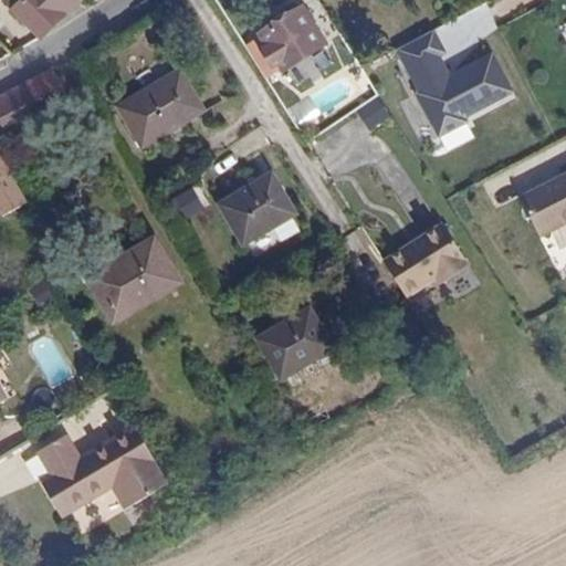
[(12,10),(41,39),(79,0),(7,0),(14,8),(12,10)]
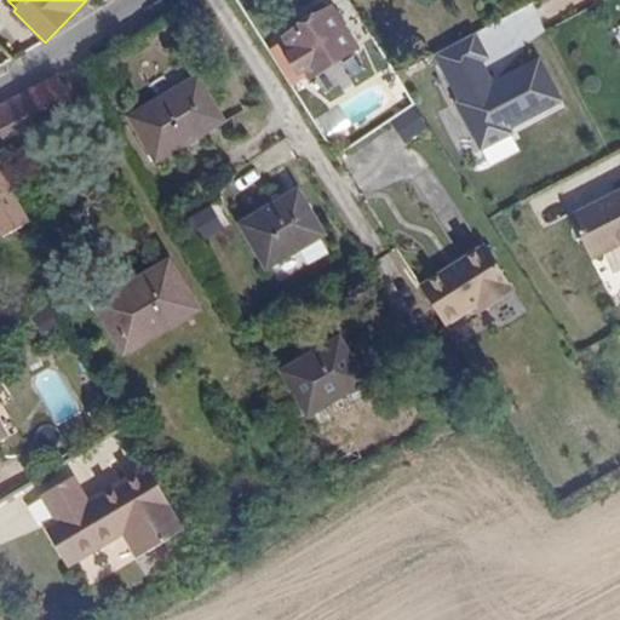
[(310,78),(359,46),(333,7),(283,39),(292,50),(285,55),(299,75),(305,72),(310,78)]
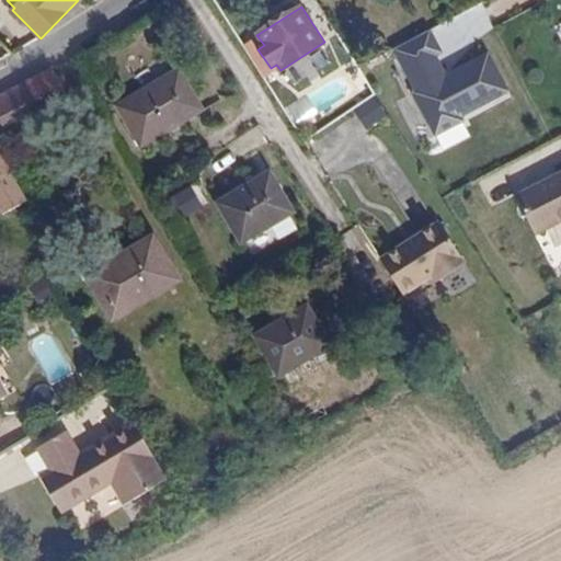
[(513,99),(492,49),(448,68),(433,30),(393,46),(431,133),(513,99)]
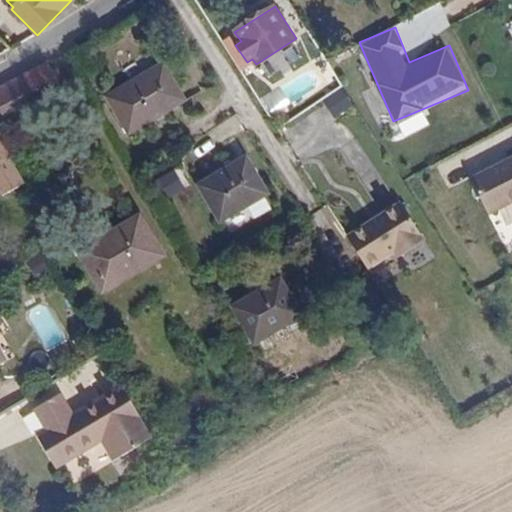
[(0,54),(12,49),(0,37),(0,54)]
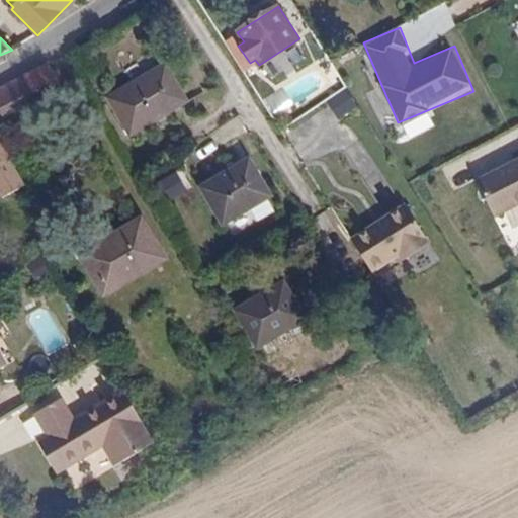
[(64,94),(47,63),(3,85),(0,86),(0,126),(0,127),(64,94)]
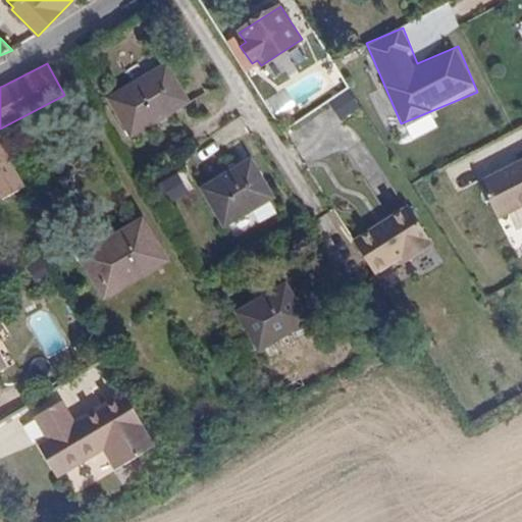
[(132,136),(188,102),(166,65),(110,100),(132,136)]
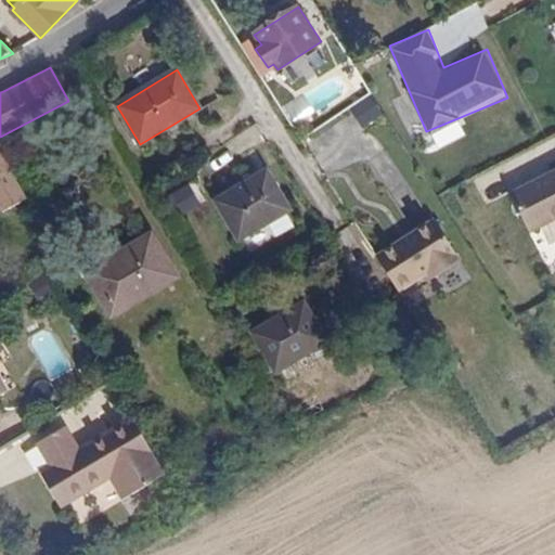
[(362,128),(384,116),(371,94),(349,106),(362,128)]
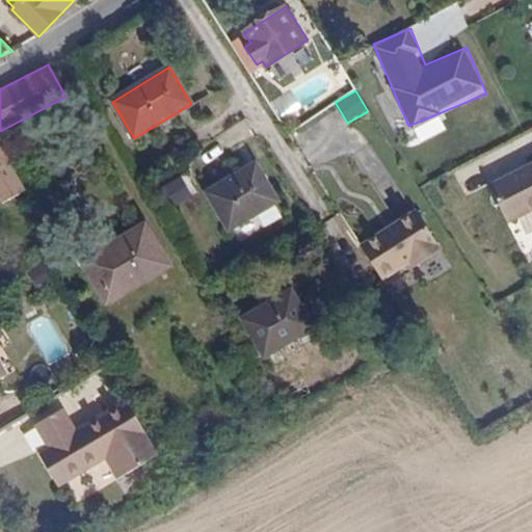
[(392,116),(379,126),(389,139),(401,130),(392,116)]
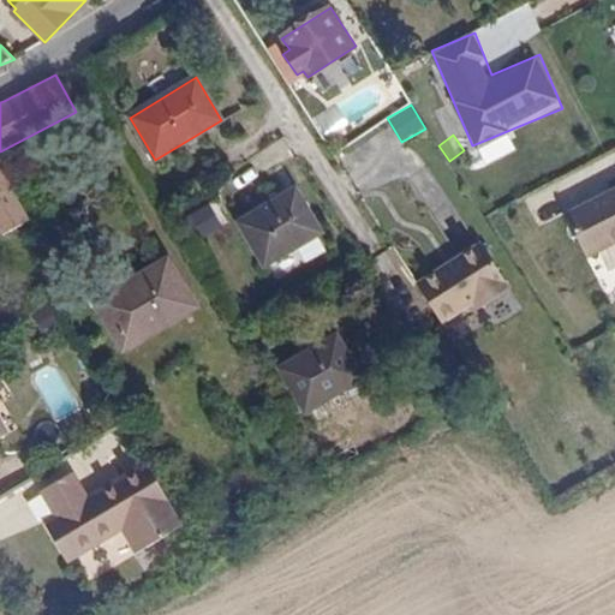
[(0,165),(0,230),(3,234),(30,219),(0,165)]
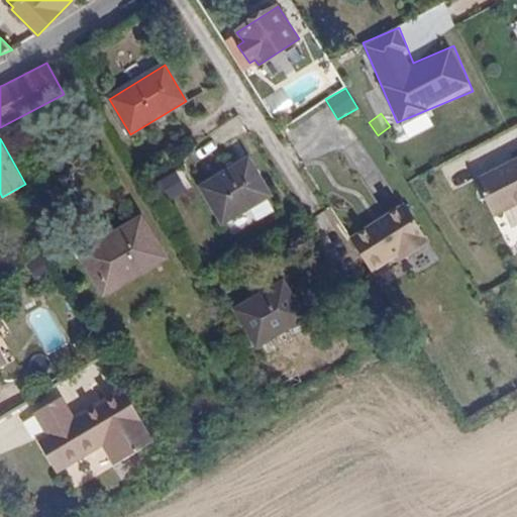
[(270,195),(248,159),(202,186),(223,222),(270,195)]
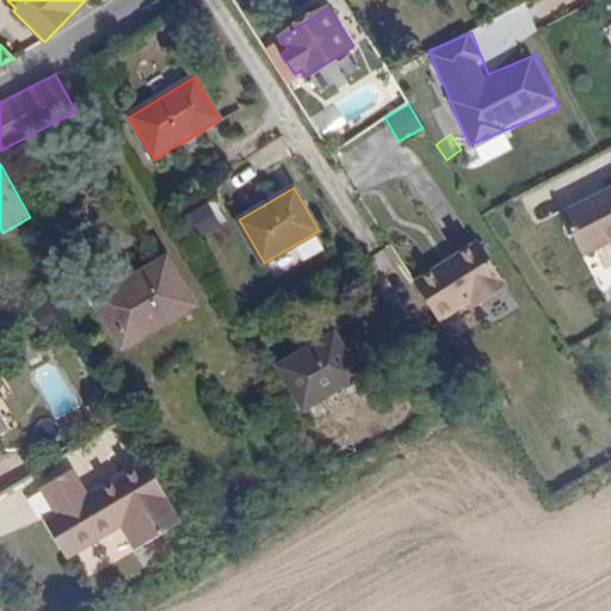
[(209,202),(189,214),(201,235),(222,223),(209,202)]
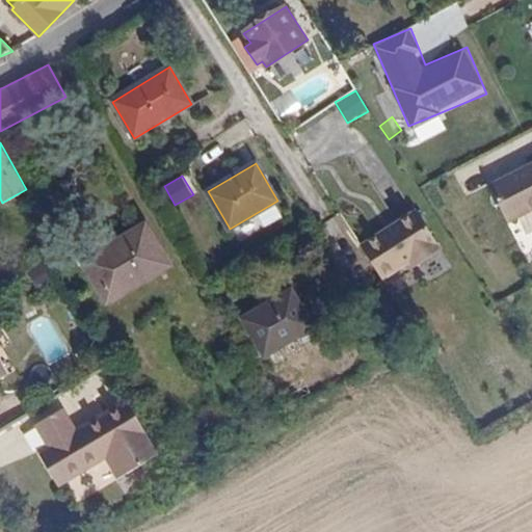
[(531,185),(499,204),(519,241),(531,233),(531,185)]
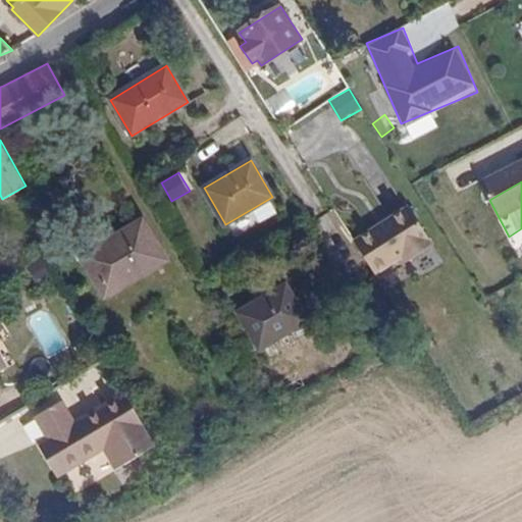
[(357,242),(378,274),(406,255),(408,257),(414,259),(431,248),(432,240),(410,206),(357,242)]
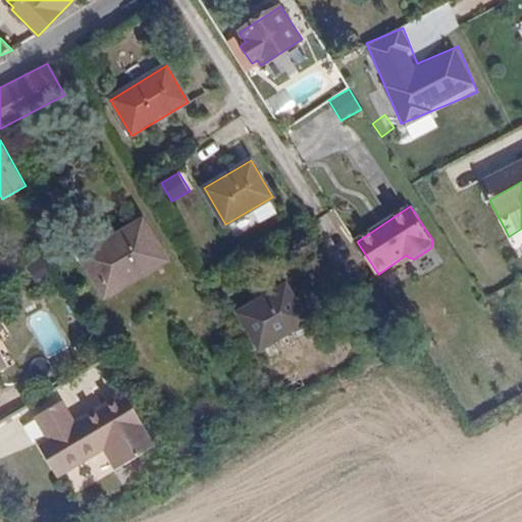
[(104,296),(165,260),(144,221),(81,258),(104,296)]
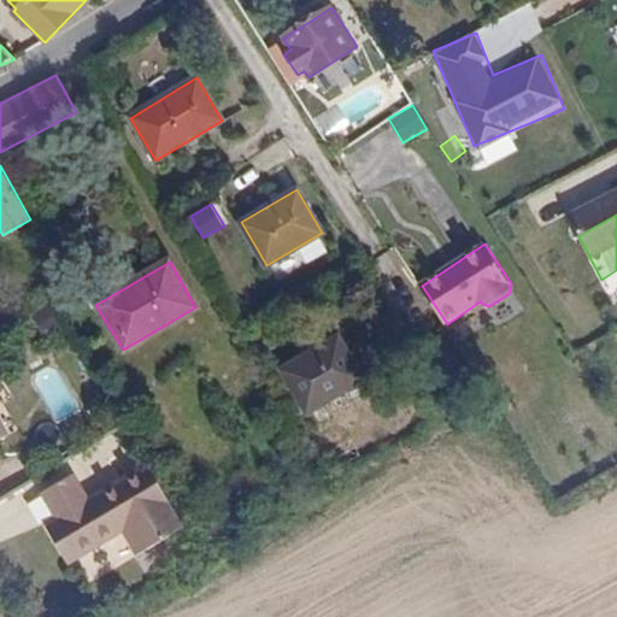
[(363,377),(336,335),(282,369),(307,411),(363,377)]
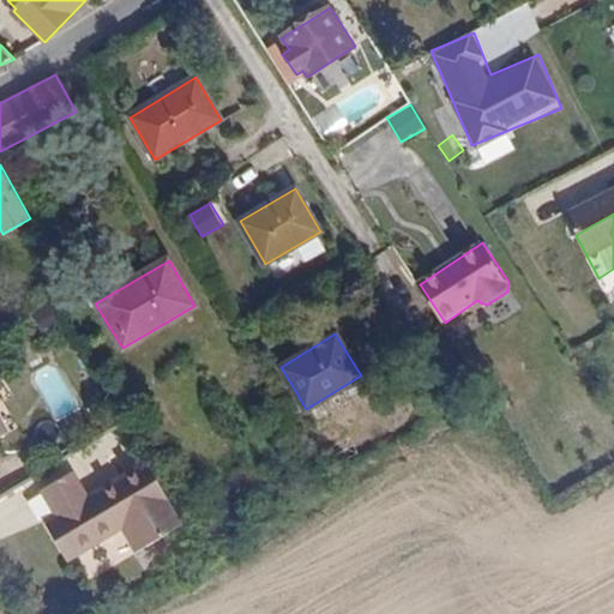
[(0,435),(17,426),(0,395),(0,435)]
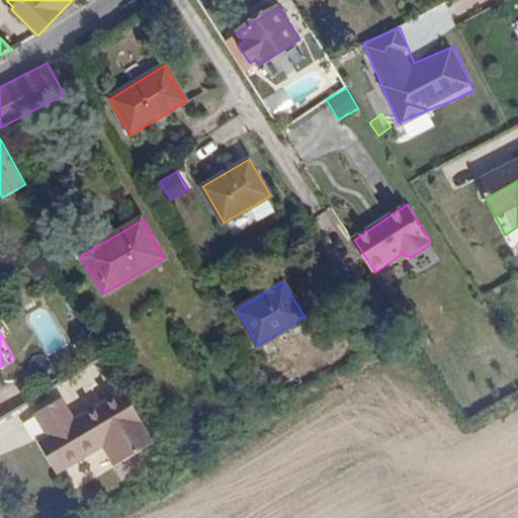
[(48,435),(66,466),(115,437),(96,406),(48,435)]
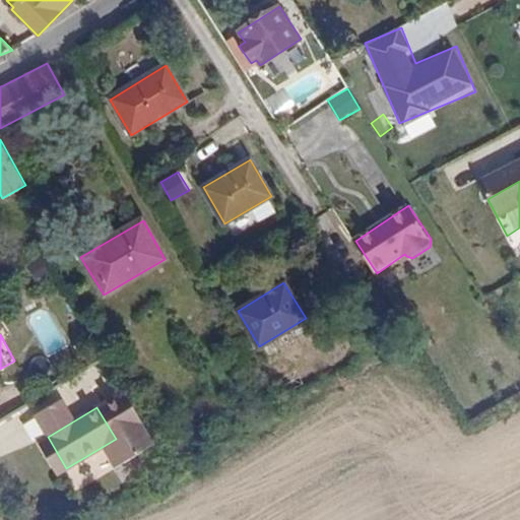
[(58,473),(66,468),(48,437),(40,442),(58,473)]
